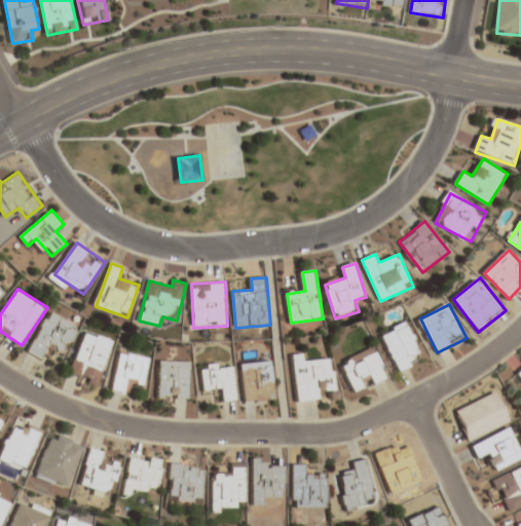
[(51,349),(64,355),(80,326),(51,310),(30,351),(46,361),(51,349)]
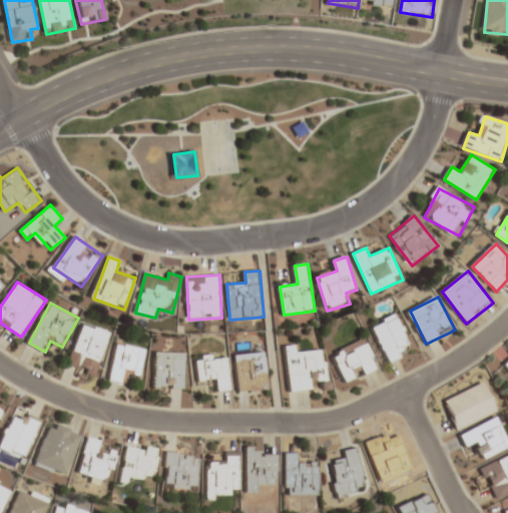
[(415,352),(400,314),(374,324),(389,363),(415,352)]
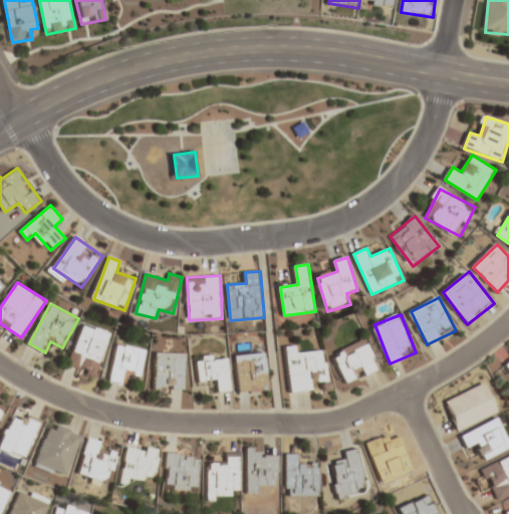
[(68,369),(98,378),(112,331),(83,322),(68,369)]
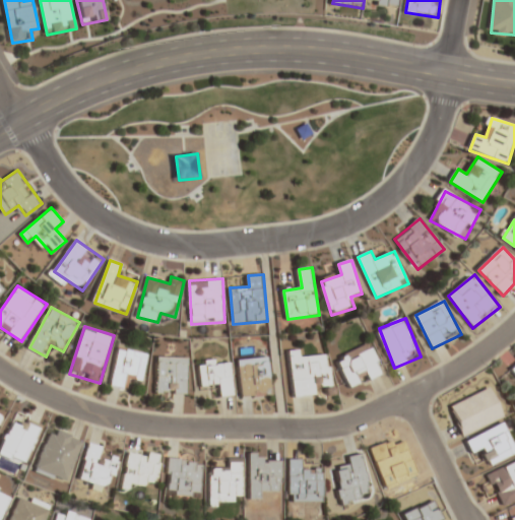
[(337,358),(350,389),(366,383),(366,382),(385,374),(373,343),(337,358)]
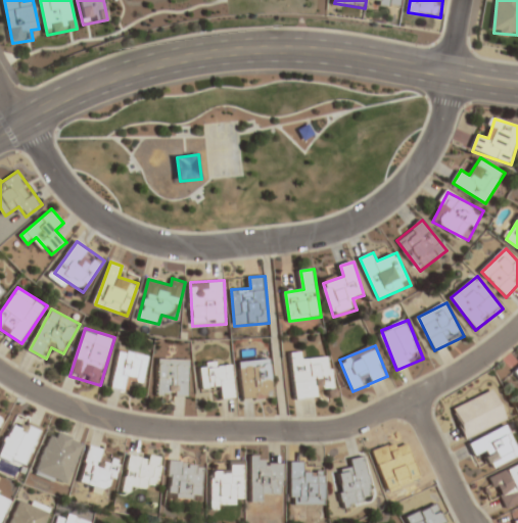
[(150,355),(121,349),(112,387),(131,391),(133,382),(144,384),(150,355)]
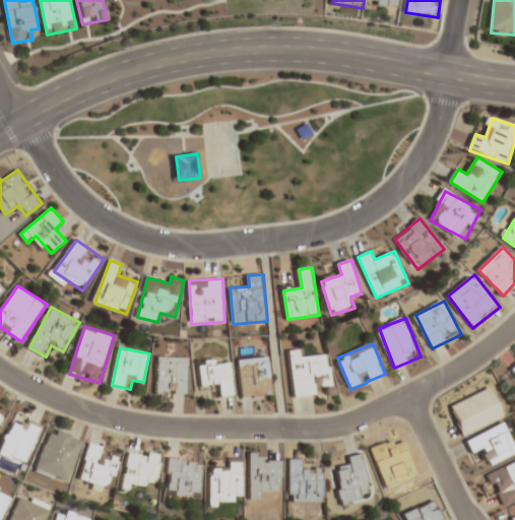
[(332,384),(330,356),(305,359),(304,348),(291,350),(295,398),(316,396),(315,386),(332,384)]
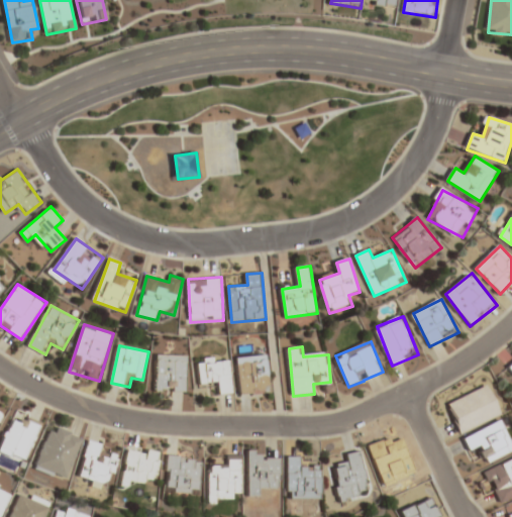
[(189,354),(158,354),(158,394),(188,394),(189,354)]
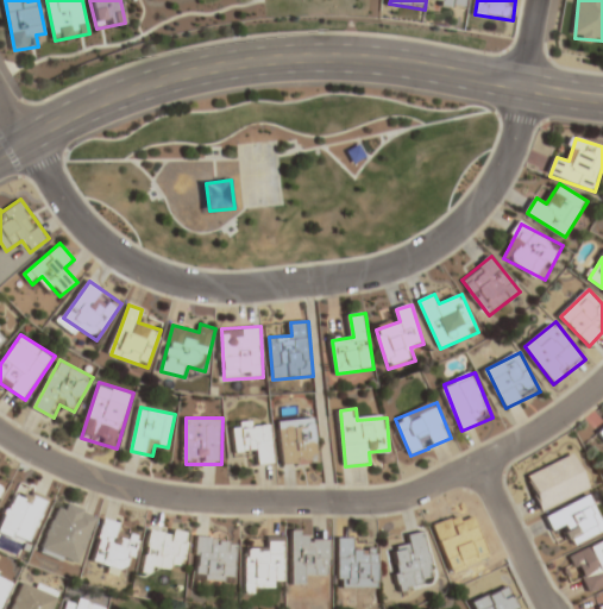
[(284,468),(321,464),(318,418),(281,421),(284,468)]
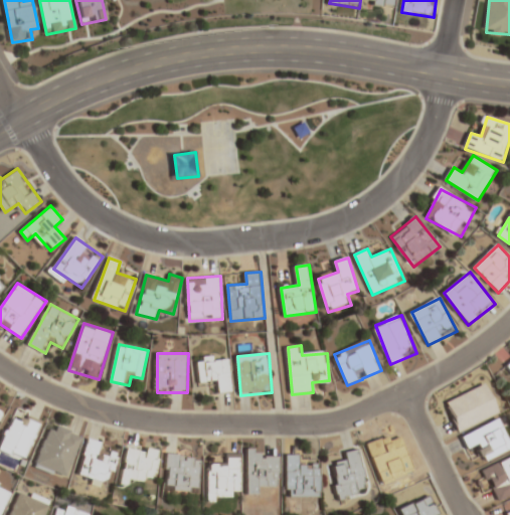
[(201,385),(220,383),(221,393),(233,392),(229,355),(198,358),(201,385)]
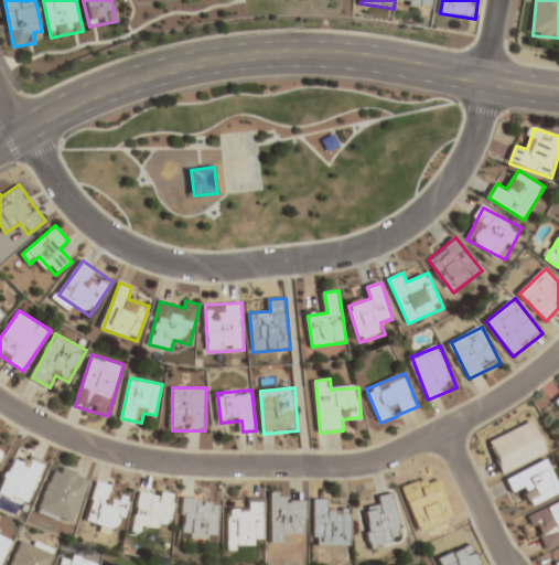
[(490,439),(503,473),(549,456),(536,422),(490,439)]
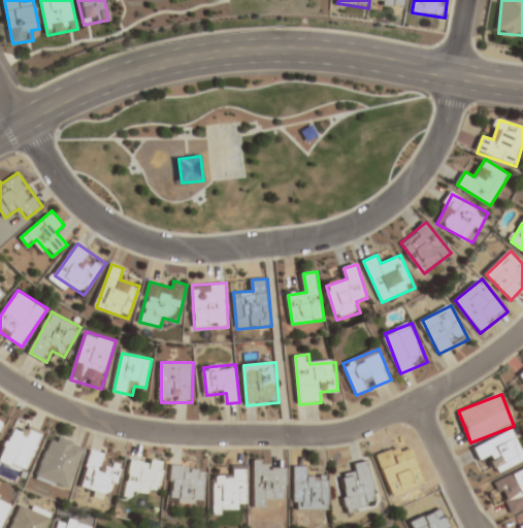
[(28,472),(44,431),(26,424),(24,431),(13,428),(0,461),(28,472)]
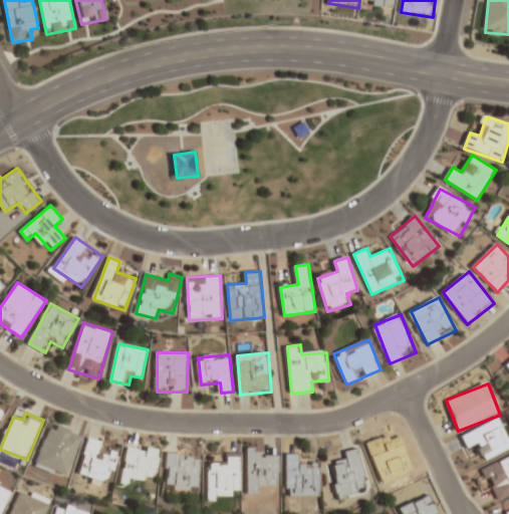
[(461,435),(468,451),(477,447),(483,461),(508,449),(508,433),(502,418),(461,435)]
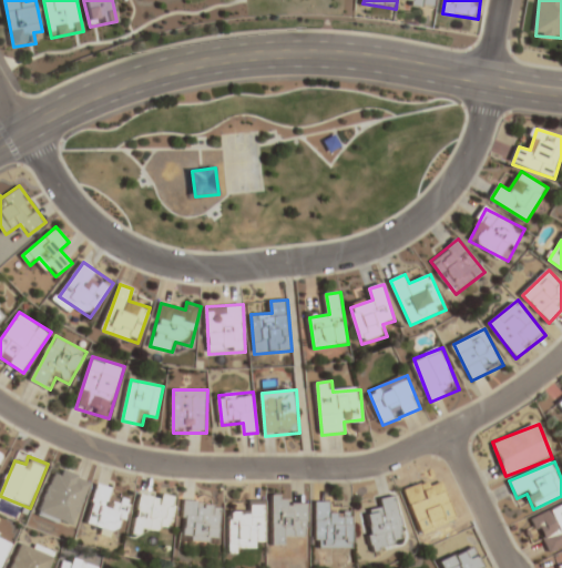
[(41,515),(77,527),(93,478),(57,466),(41,515)]
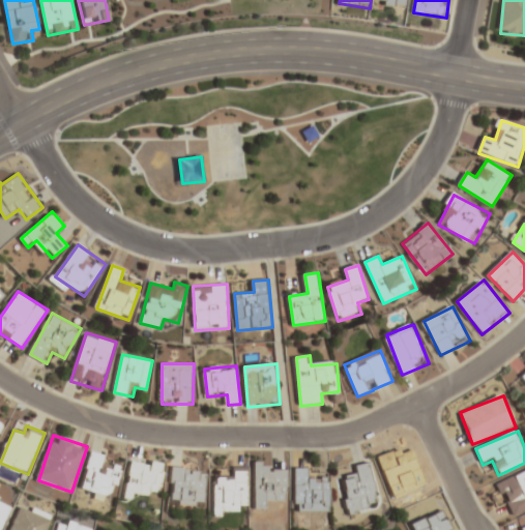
[(113,497),(121,470),(103,465),(106,455),(92,451),(82,488),(113,497)]
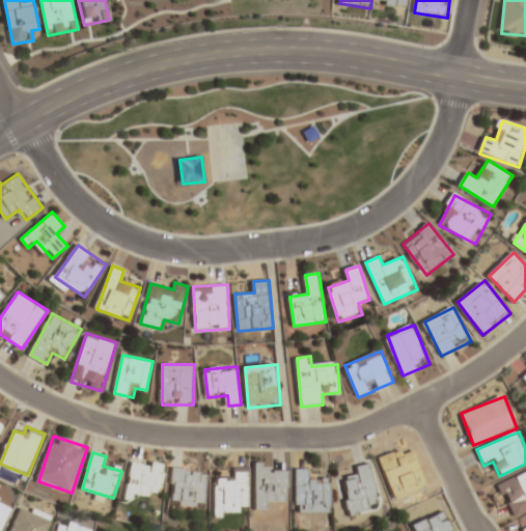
[(166,464),(132,458),(127,499),(136,500),(137,492),(161,496),(166,464)]
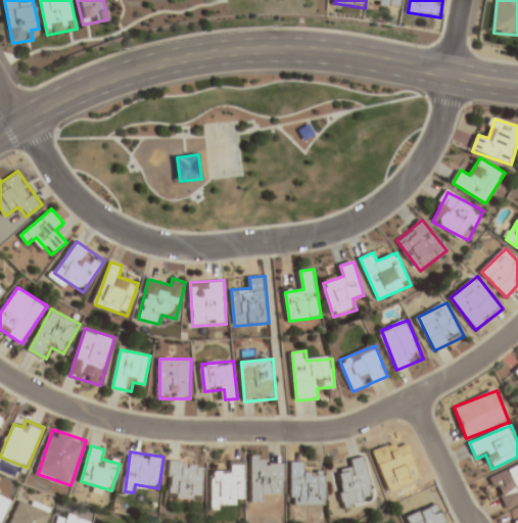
[(285,491),(285,465),(264,466),(264,456),(251,456),(251,503),(263,502),(263,492),(285,491)]
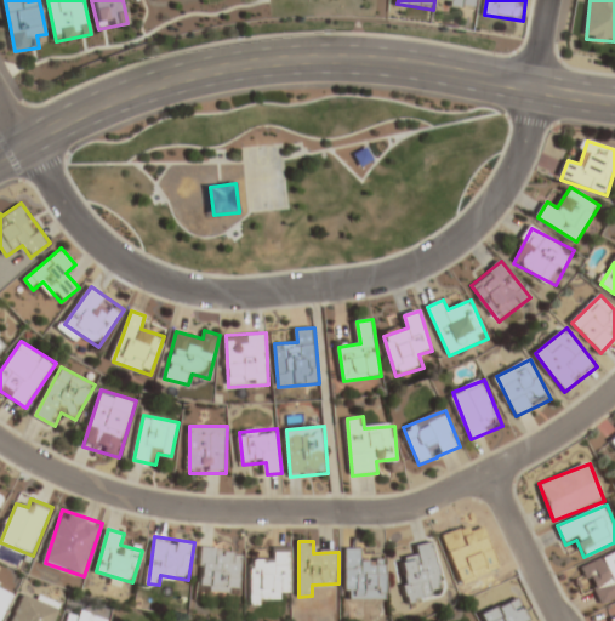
[(420,557),(400,559),(408,603),(434,598),(433,587),(443,585),(434,542),(417,545),(420,557)]
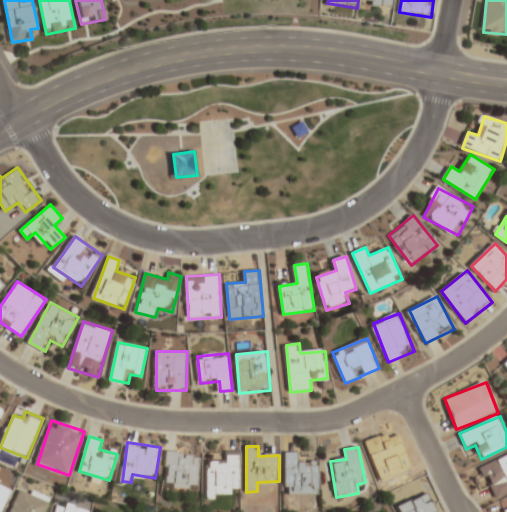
[(164,487),(198,490),(201,454),(168,451),(164,487)]
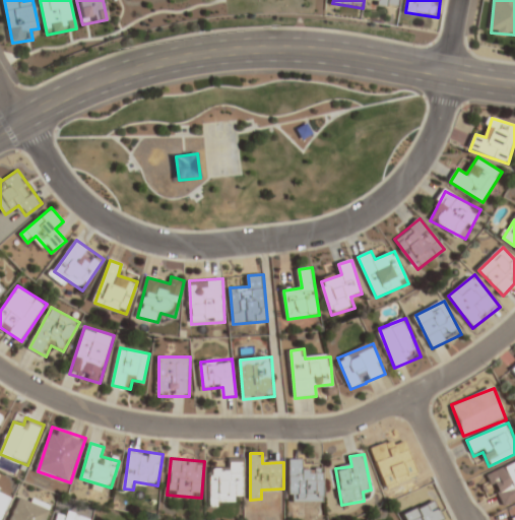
[(244,458),(233,458),(233,467),(210,467),(210,507),(220,507),(220,500),(244,500),(244,458)]
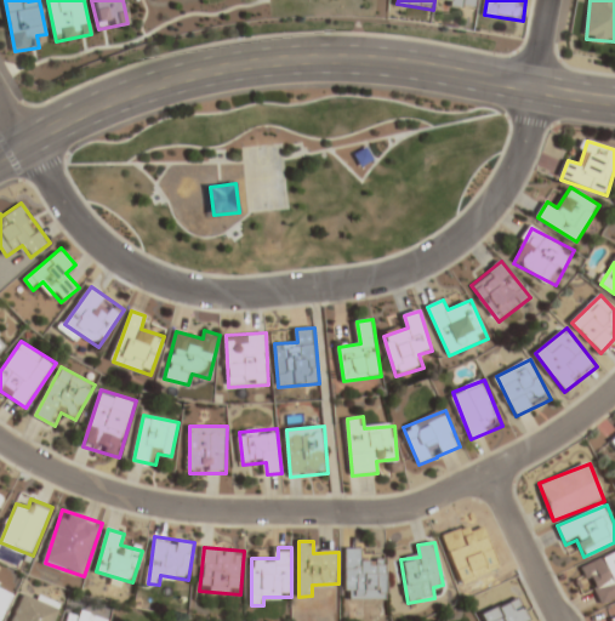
[(388,599),(388,560),(360,560),(360,548),(346,548),(346,599),(388,599)]
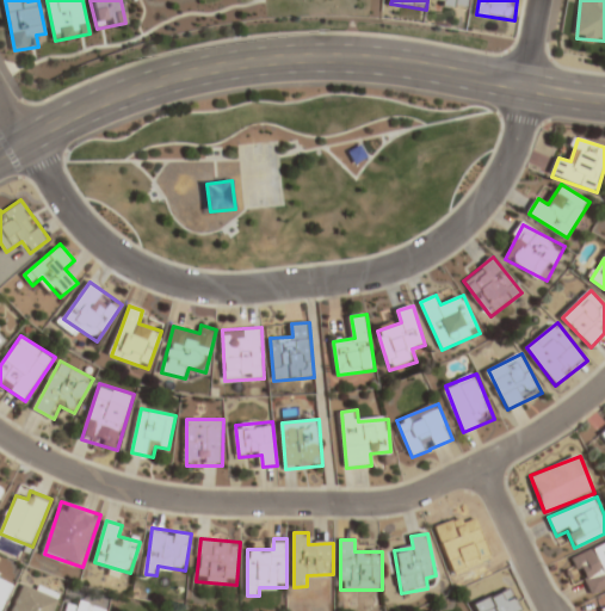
[(604,542),(575,555),(591,594),(604,588),(604,542)]
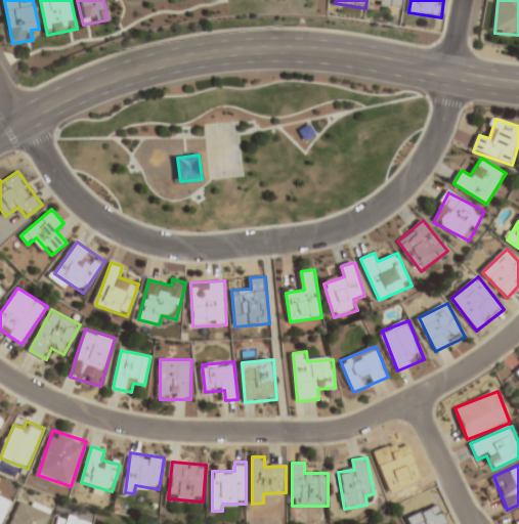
[(0,523),(1,523),(12,496),(0,491),(0,523)]
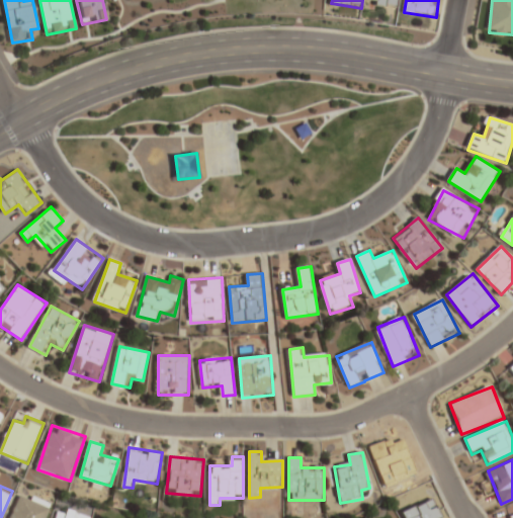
[(11,517),(47,517),(53,502),(20,492),(11,517)]
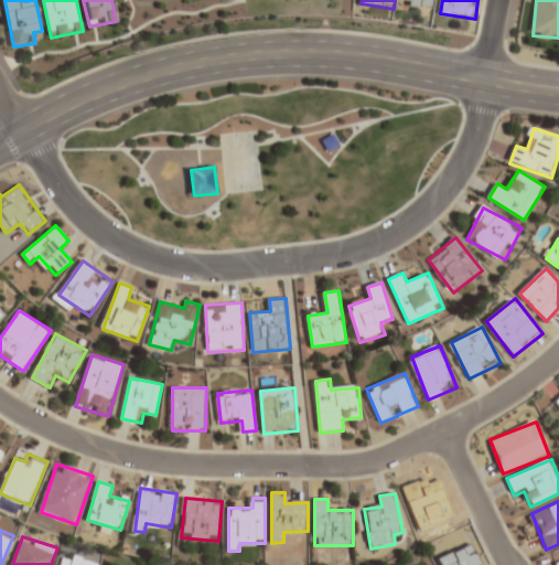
[(439,558),(441,564),(481,564),(482,564),(472,543),(439,558)]
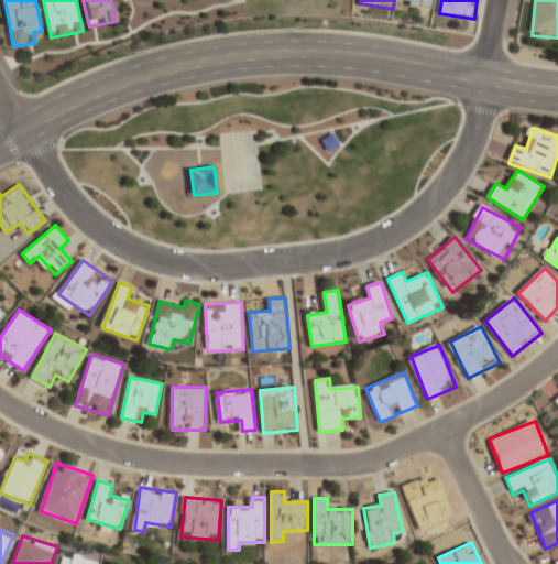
[(100,563),(101,562),(74,554),(73,561),(63,559),(61,563),(100,563)]
